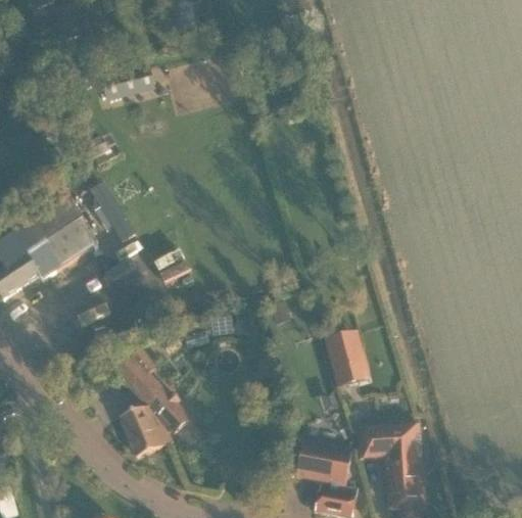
[(103,78),(108,97),(156,85),(151,65),(103,78)]
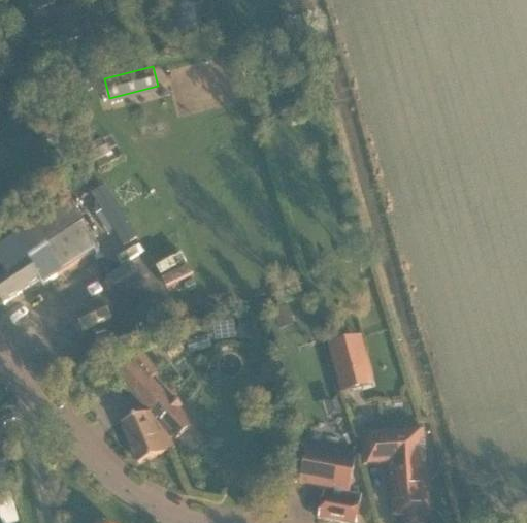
[(55,126),(43,132),(51,144),(62,137),(55,126)]
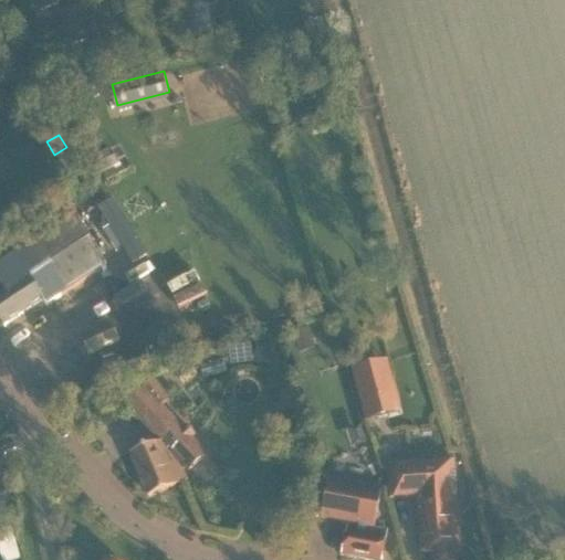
[(0,192),(9,182),(0,173),(0,192)]
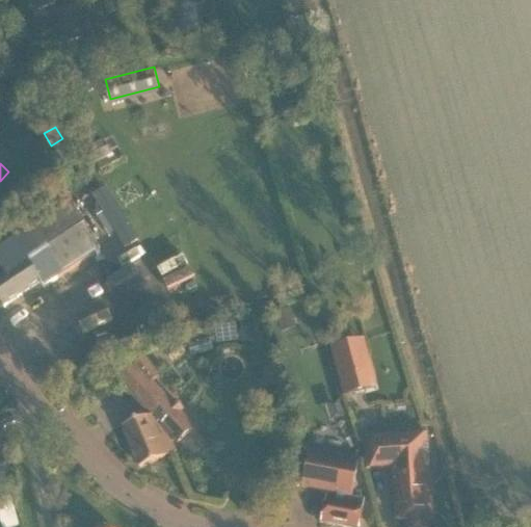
[(110,208),(103,212),(114,232),(106,237),(114,253),(144,236),(114,182),(100,190),(110,208)]
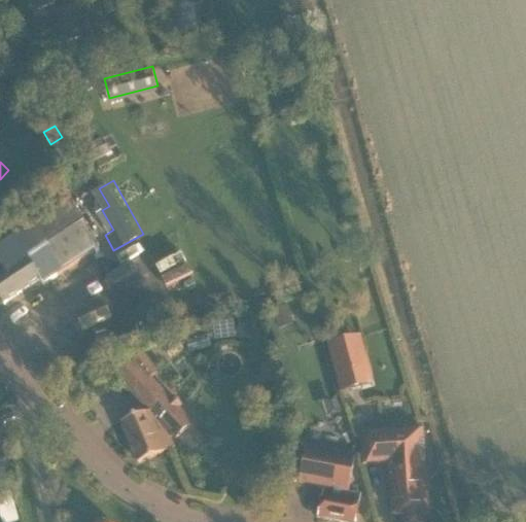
[(100,244),(96,238),(71,199),(0,244),(0,261),(6,272),(0,276),(0,294),(5,303),(42,278),(43,280),(100,244)]
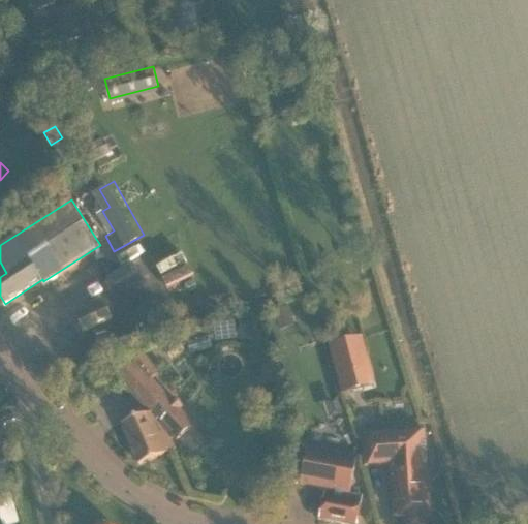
[(181,227),(142,247),(150,263),(188,244),(181,227)]
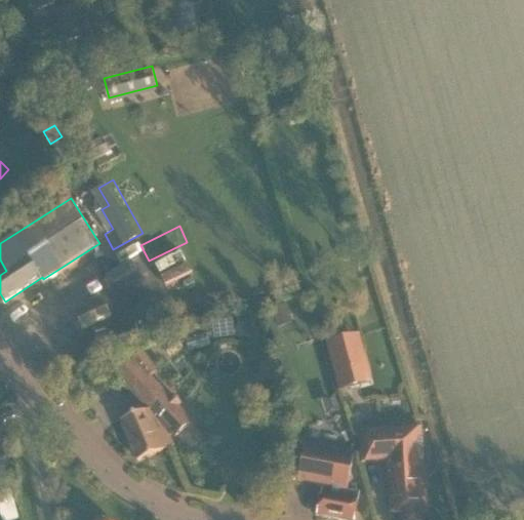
[(109,252),(66,281),(74,293),(117,265),(109,252)]
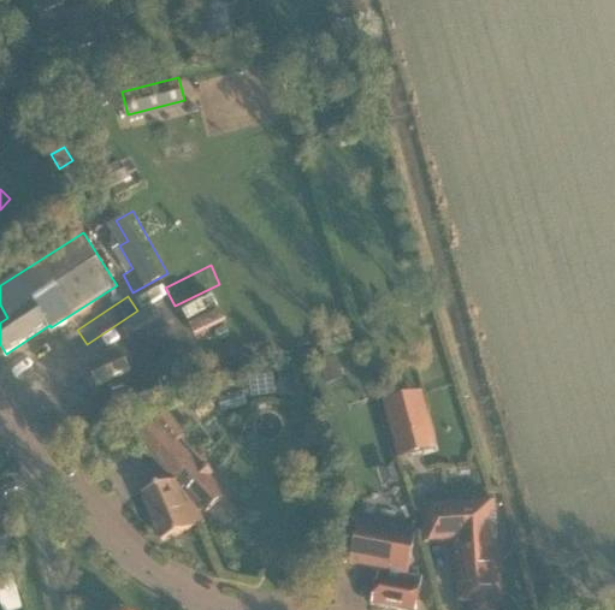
[(146,347),(163,338),(167,349),(201,333),(196,324),(179,332),(166,305),(132,320),(146,347)]
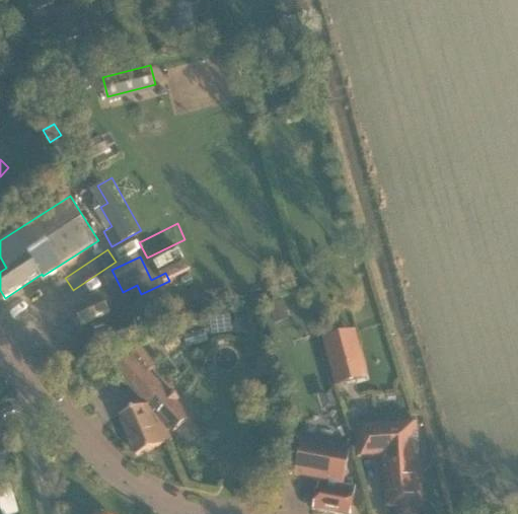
[(127,292),(104,303),(109,313),(132,302),(127,292)]
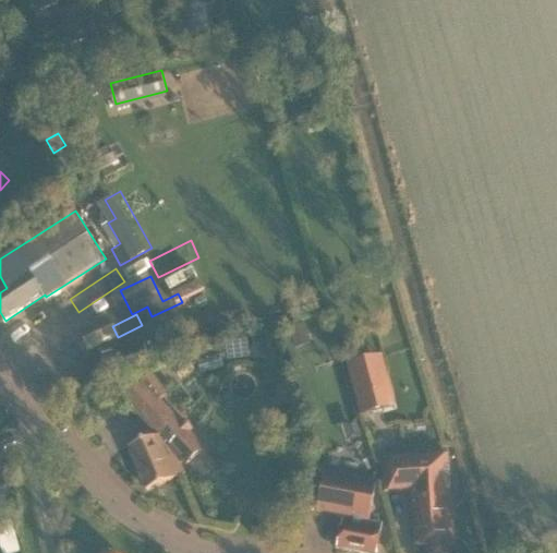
[(98,319),(72,335),(84,356),(110,339),(98,319)]
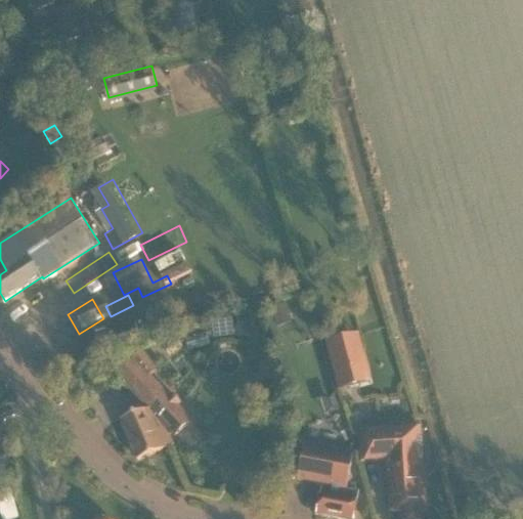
[(285,299),(270,304),(276,322),(292,317),(285,299)]
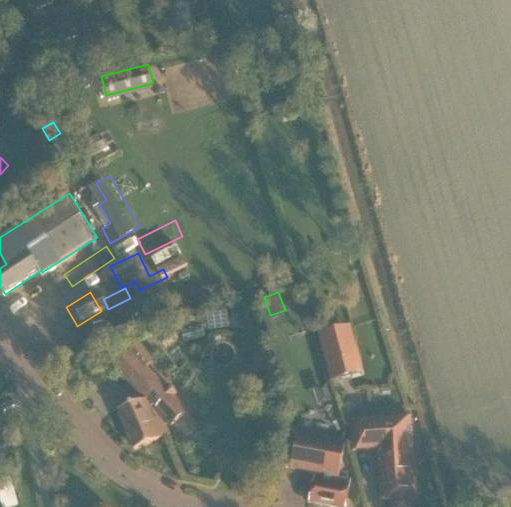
[(326,329),(319,331),(325,352),(332,379),(347,375),(364,370),(351,322),(326,329)]
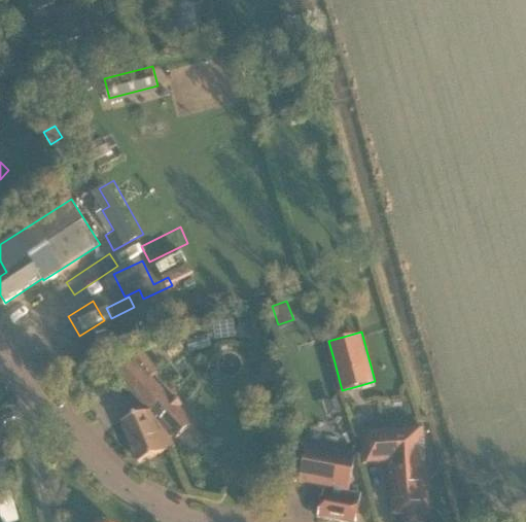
[(134,356),(116,374),(177,436),(194,419),(179,405),(182,402),(174,392),(172,394),(151,374),(158,368),(141,351),(135,357),(134,356)]
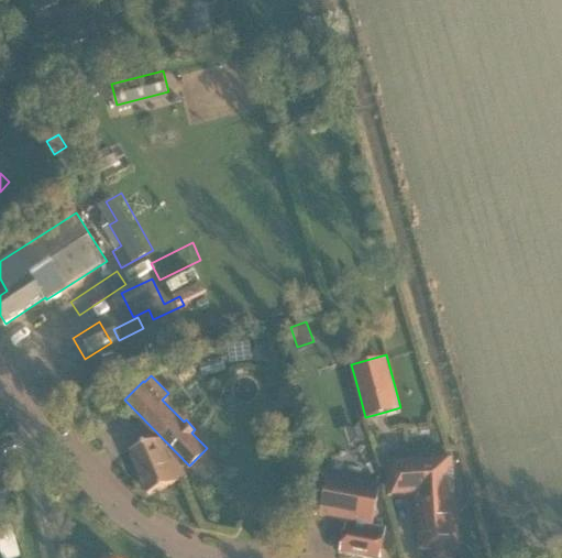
[(189,476),(183,461),(160,437),(131,448),(149,492),(189,476)]
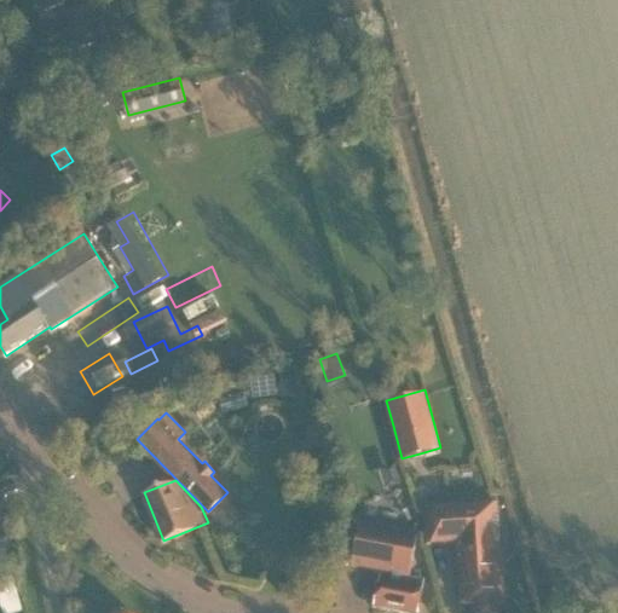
[(475,602),(475,612),(498,612),(498,601),(507,601),(501,503),(427,508),(428,543),(457,542),(461,602),(475,602)]
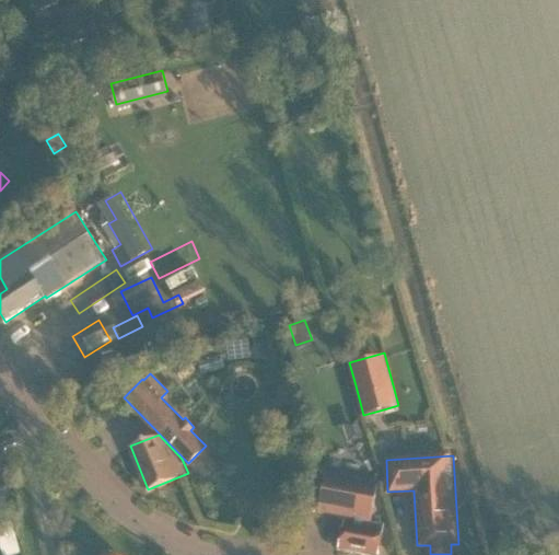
[(328,471),(319,511),(346,517),(340,547),(379,554),(385,524),(371,522),(380,482),(328,471)]
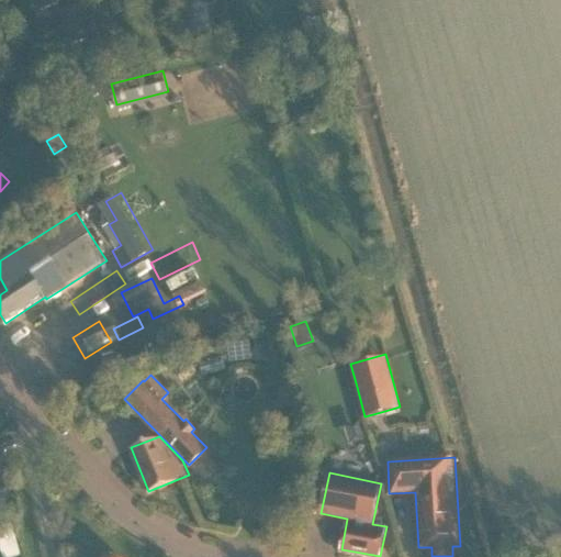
[(10,556),(20,555),(10,522),(0,524),(0,548),(2,556),(10,556)]
